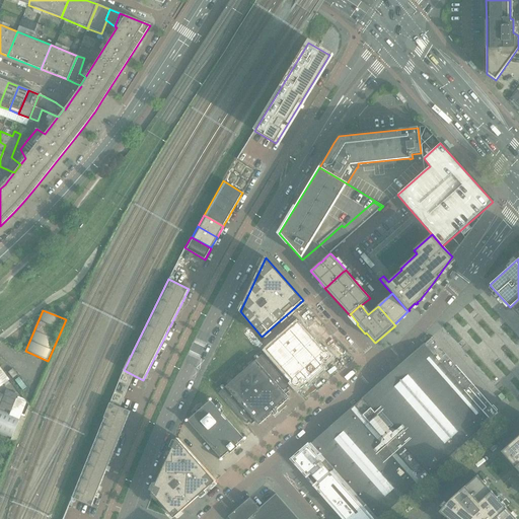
[(332,355),(320,341),(307,326),(292,340),(276,354),(301,383),(300,384),(300,386),(302,389),(305,389),(307,387),(307,384),(308,385),(310,383),(312,385),(314,383),(316,385),(334,370),(331,368),(335,366),(332,364),(335,362),(334,361),(337,361),(339,359),(339,356),(337,354),(335,354),(332,355)]
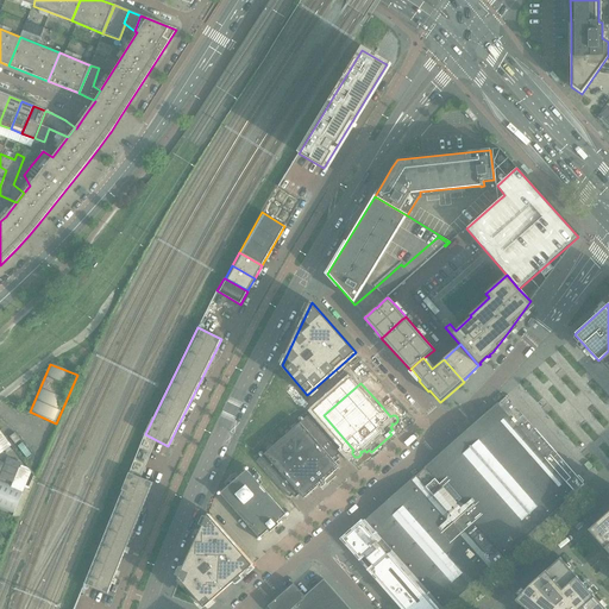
[(502,558),(573,495),(576,493),(584,485),(582,483),(584,482),(578,476),(576,477),(573,473),(569,477),(562,469),(564,464),(564,463),(559,465),(552,458),(554,453),(506,397),(497,403),(424,469),(416,476),(344,539),(405,608),(444,608),(495,565),(495,564),(502,558)]
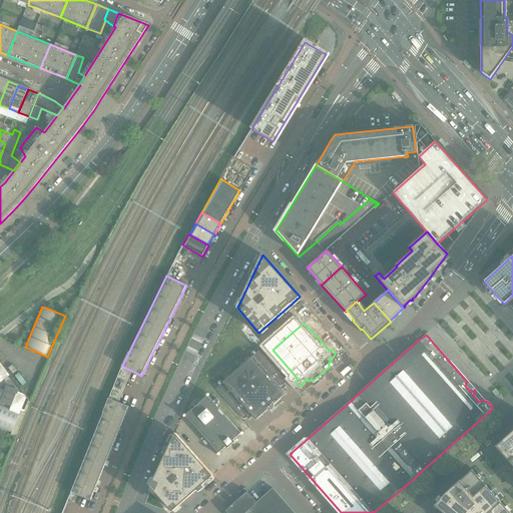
[(259,351),(216,388),(244,419),(246,417),(248,420),(252,416),(255,420),(286,394),(283,390),(287,387),(284,384),(287,382),(259,351)]
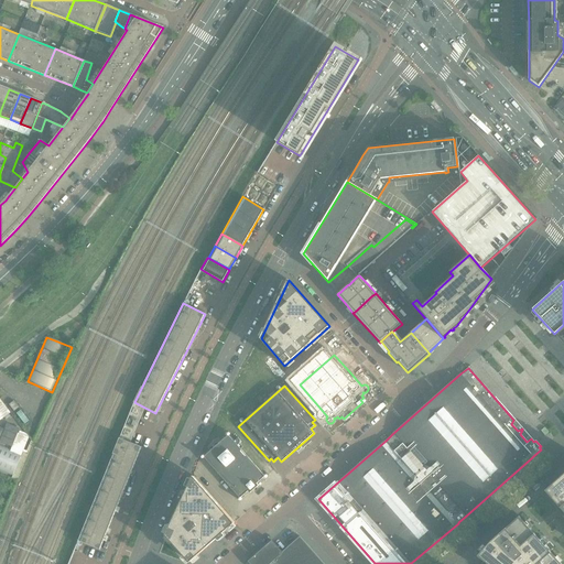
[(19,408),(14,401),(9,404),(14,411),(19,408)]
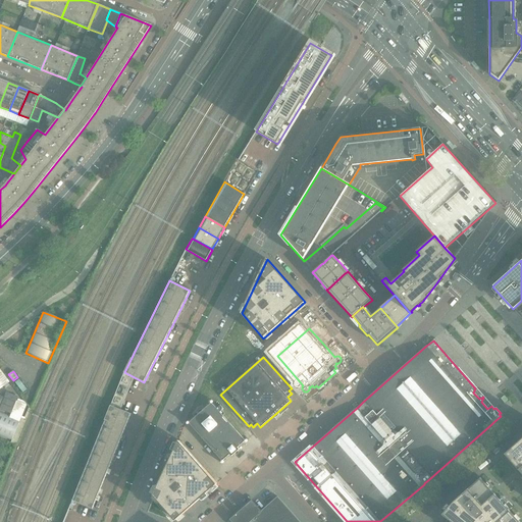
[(6,392),(0,408),(0,409),(11,414),(18,397),(6,392)]
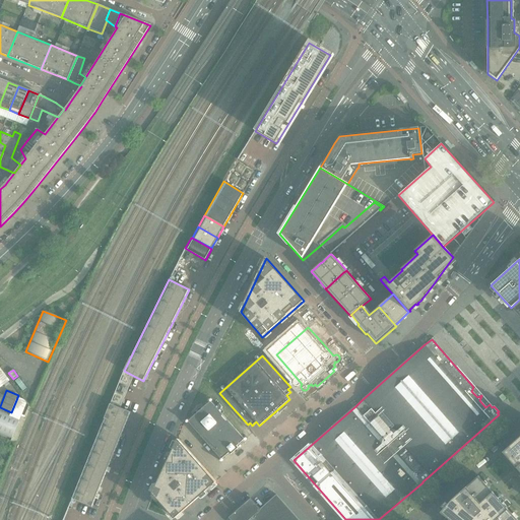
[(187,423),(188,421),(220,458),(219,459),(219,460),(220,461),(221,461),(222,461),(222,459),(221,459),(229,453),(231,454),(238,448),(237,446),(244,440),(244,441),(246,441),(246,440),(247,439),(246,438),(244,438),(244,439),(218,410),(222,407),(219,403),(215,406),(211,402),(212,401),(212,399),(211,399),(210,399),(209,399),(209,401),(188,420),(188,419),(186,419),(185,420),(185,421),(186,423),(187,423)]
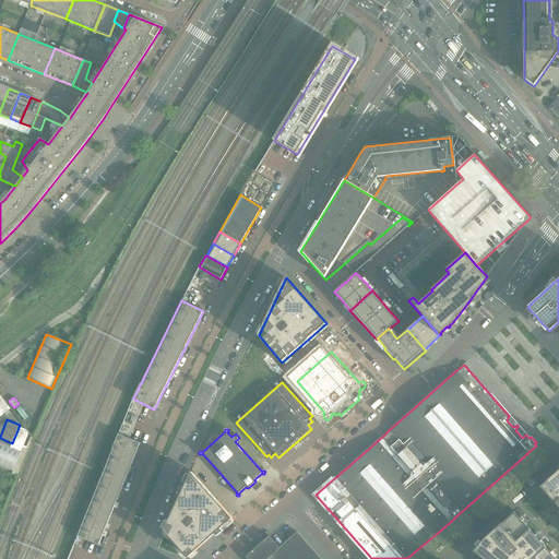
[(118,433),(76,536),(99,545),(140,443),(119,435),(118,433)]
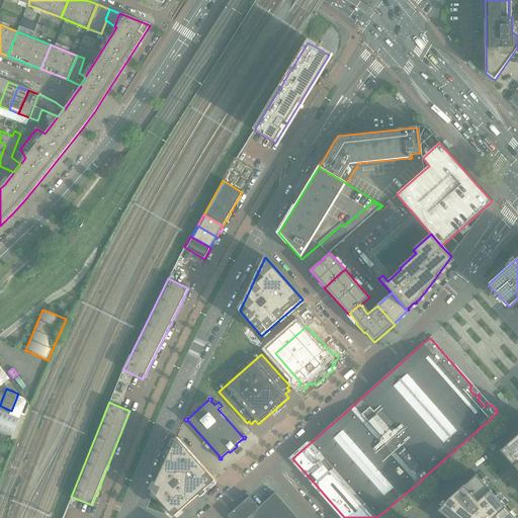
[(15,442),(30,408),(27,407),(23,416),(20,415),(19,417),(0,408),(0,432),(11,437),(10,440),(14,441),(15,442)]
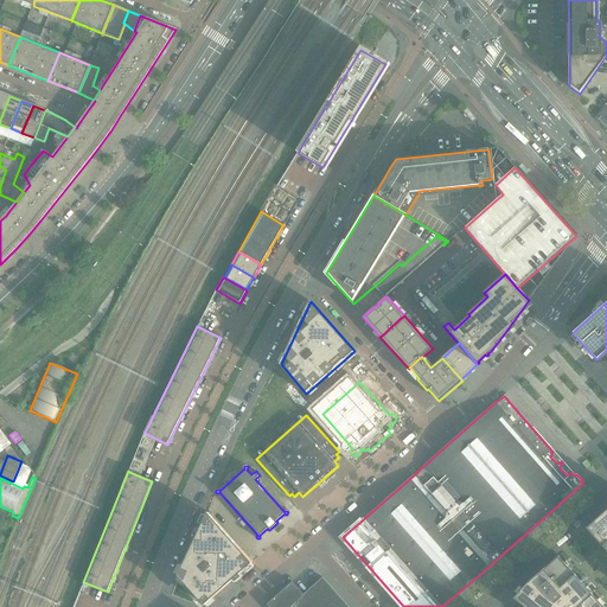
[(606,509),(586,528),(588,530),(606,551),(606,554),(606,555),(606,556),(606,509)]
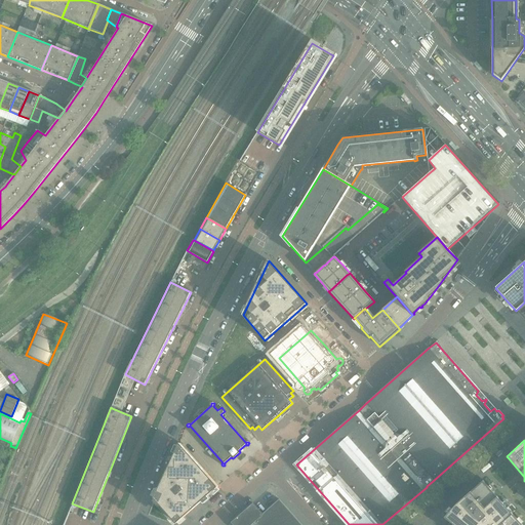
[(177,523),(218,487),(180,443),(178,447),(155,498),(177,523)]
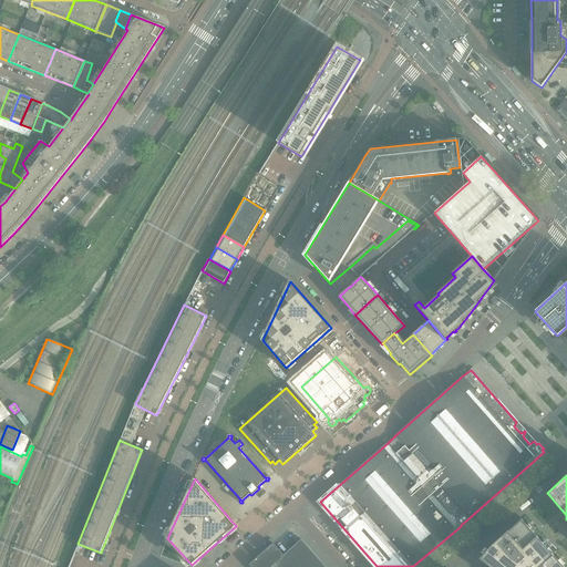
[(565,566),(522,518),(519,516),(491,543),(477,556),(480,558),(481,559),(472,566),(565,566)]
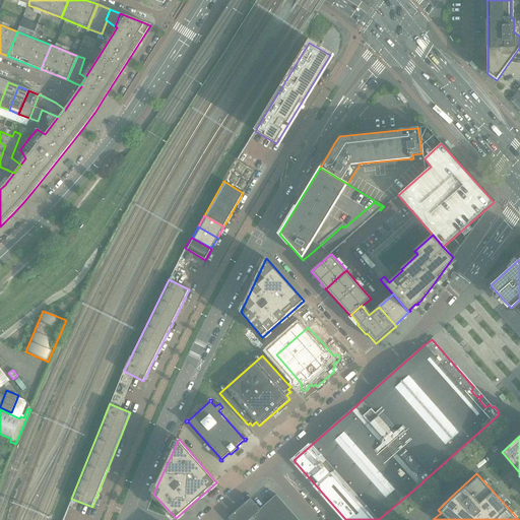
[(298,519),(291,512),(276,495),(272,499),(260,509),(253,502),(248,506),(246,503),(247,503),(246,502),(233,514),(234,514),(236,517),(232,519),(298,519)]
